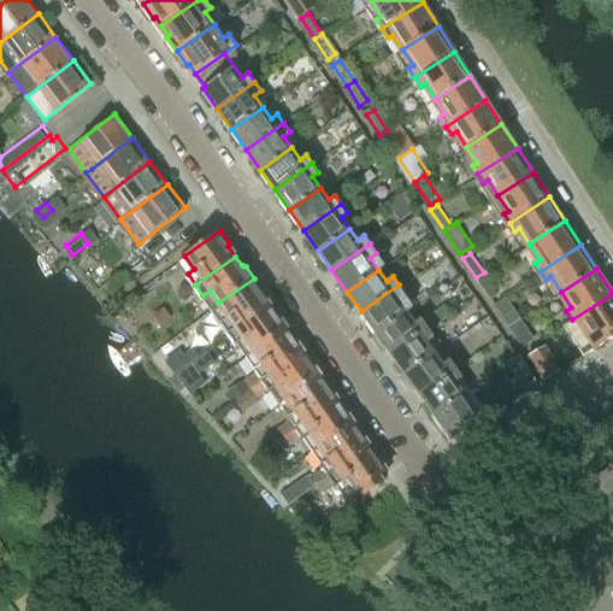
[(497,293),(484,272),(476,277),(490,298),(497,293)]
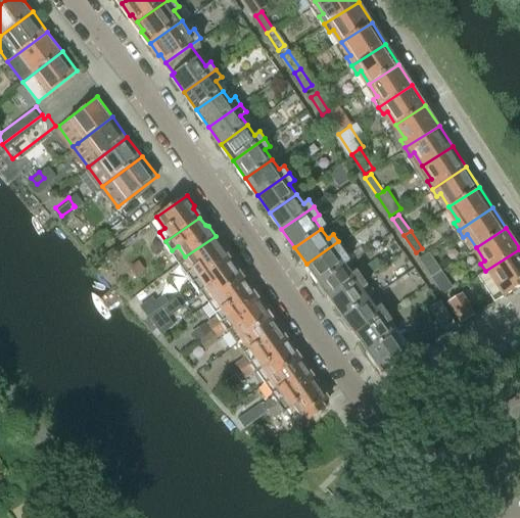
[(194,281),(228,257),(222,248),(223,245),(216,236),(185,256),(193,268),(187,272),(194,281)]
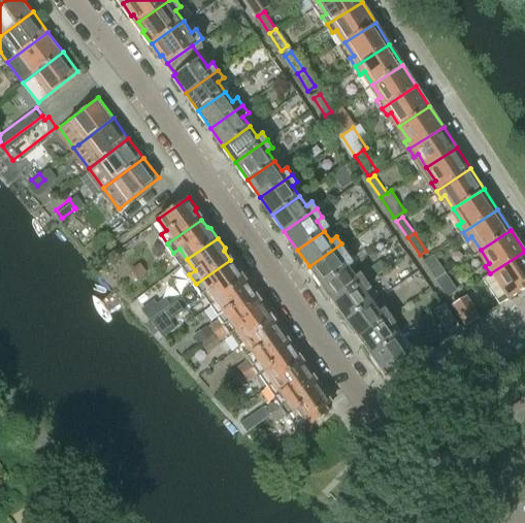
[(321,284),(354,261),(341,243),(309,266),(321,284)]
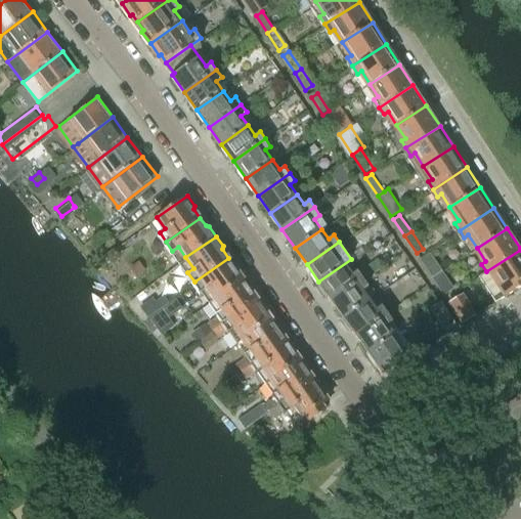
[(118,243),(101,254),(110,262),(125,251),(118,243)]
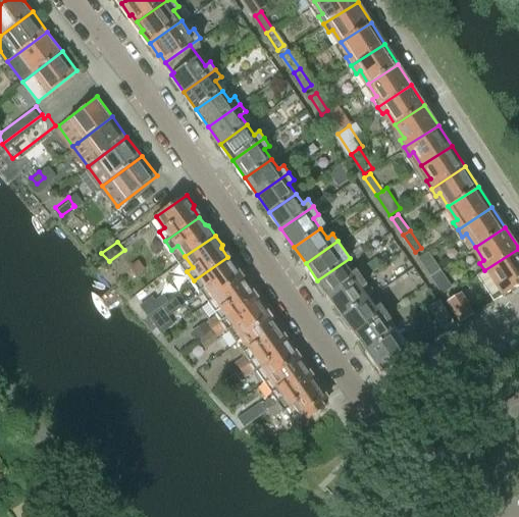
[(518,249),(484,270),(479,273),(495,298),(518,282),(518,249)]
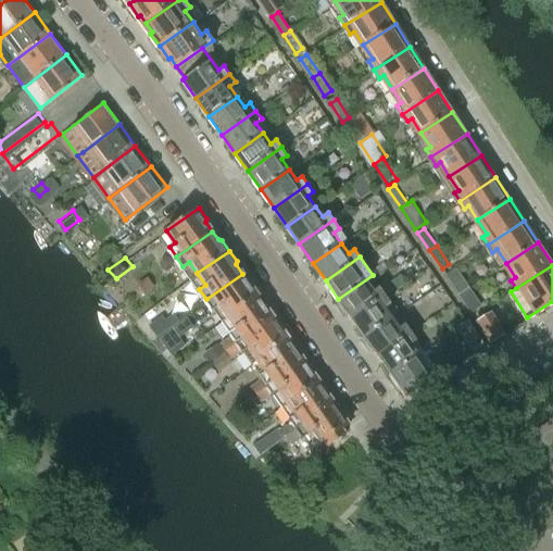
[(403,271),(392,278),(398,286),(407,278),(403,271)]
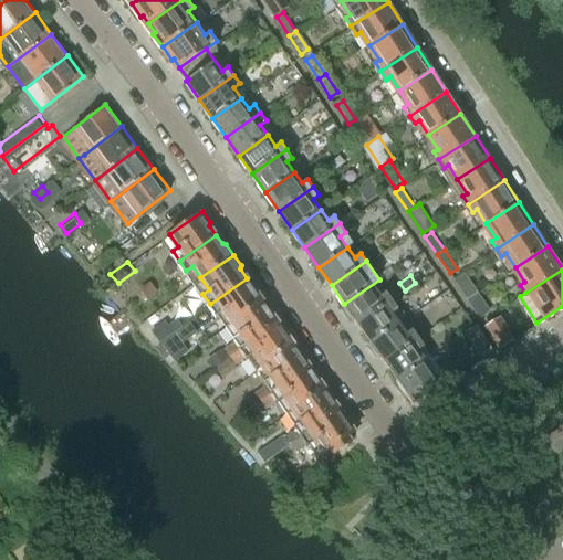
[(455,281),(467,298),(475,294),(461,276),(455,281)]
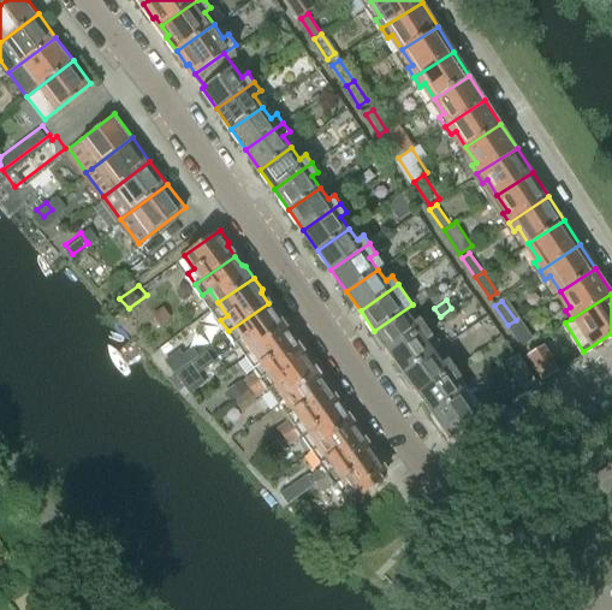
[(251,350),(286,325),(279,313),(274,313),(268,303),(229,331),(236,342),(242,337),(251,350)]
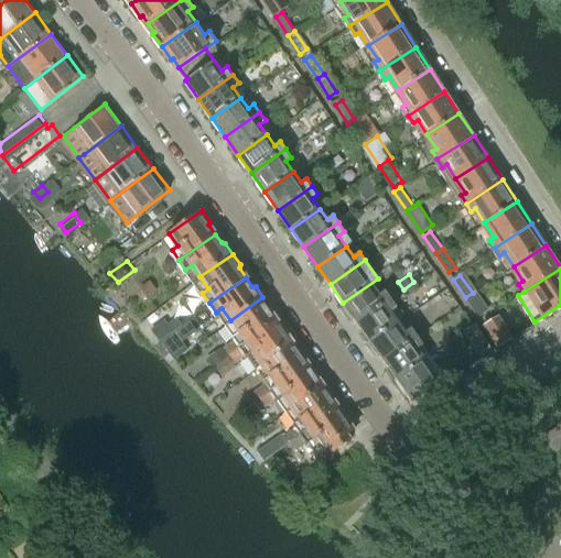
[(356,321),(391,297),(378,279),(343,303),(356,321)]
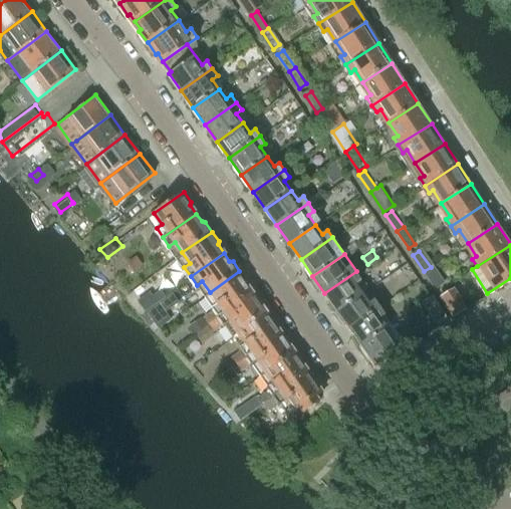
[(442,284),(431,267),(424,271),(436,288),(442,284)]
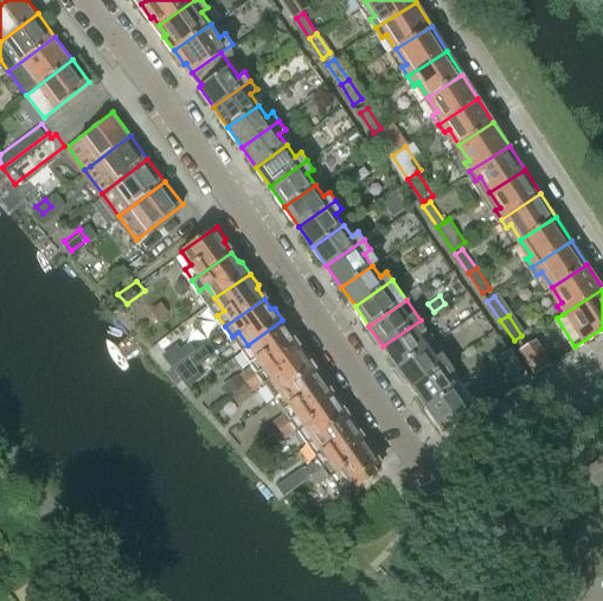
[(282,320),(248,345),(257,357),(250,362),(252,365),(242,371),(248,379),(297,345),(290,336),(290,332),(282,320)]
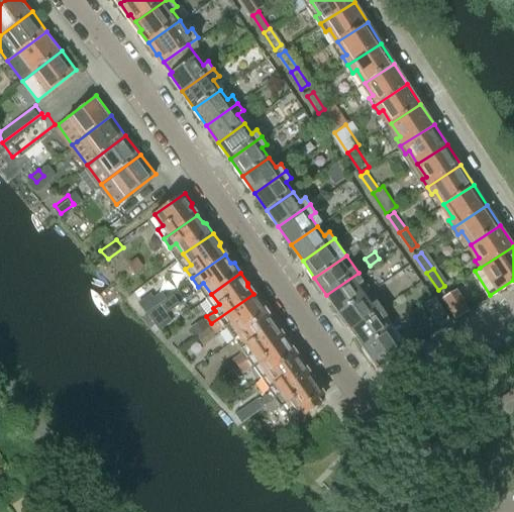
[(358,273),(326,295),(339,312),(366,294),(358,285),(364,281),(358,273)]
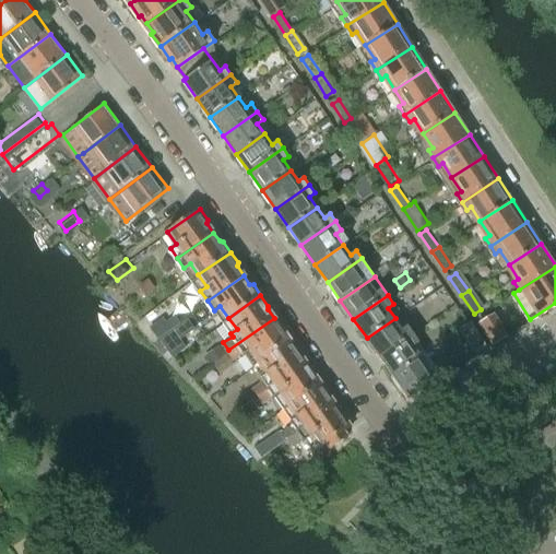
[(482,319),(496,341),(508,333),(495,310),(482,319)]
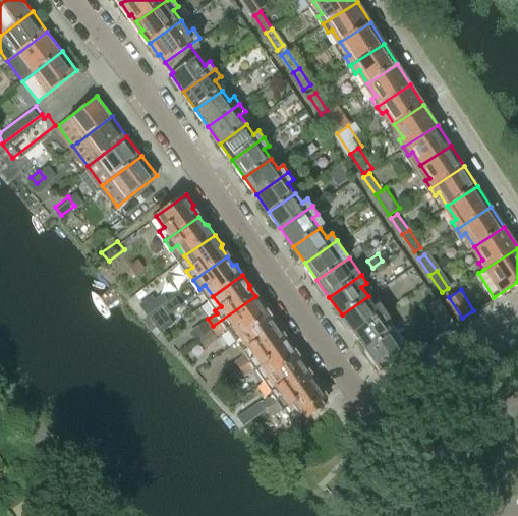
[(164,290),(157,296),(161,302),(162,302),(169,297),(164,290)]
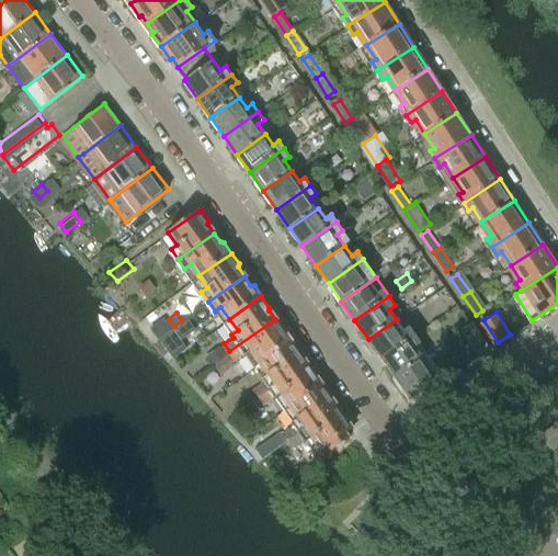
[(182,320),(174,326),(182,337),(196,327),(189,316),(182,320)]
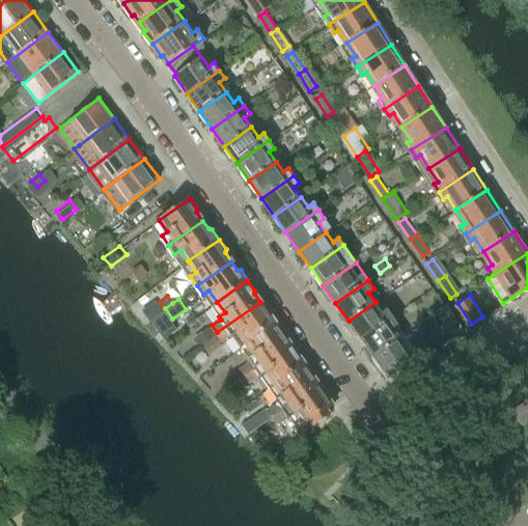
[(260,302),(217,332),(222,339),(230,333),(231,335),(238,331),(246,342),(276,321),(269,310),(266,310),(260,302)]
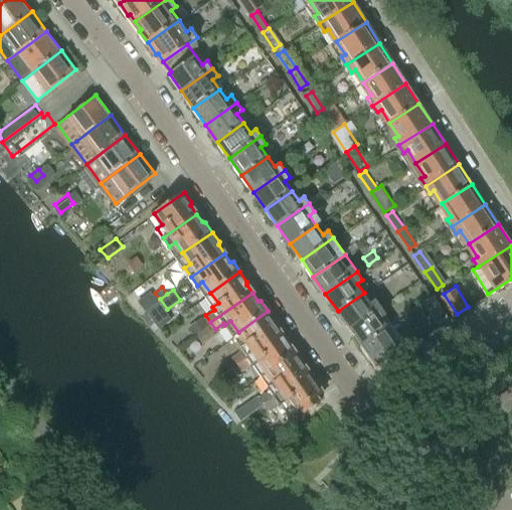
[(364,293),(338,311),(349,328),(381,306),(376,299),(370,302),(364,293)]
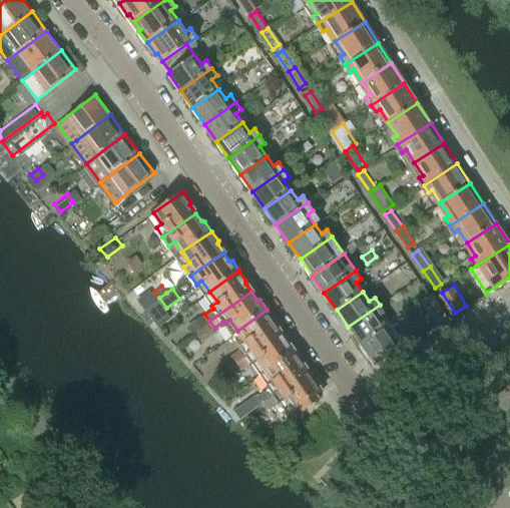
[(424,300),(438,324),(449,317),(434,294),(424,300)]
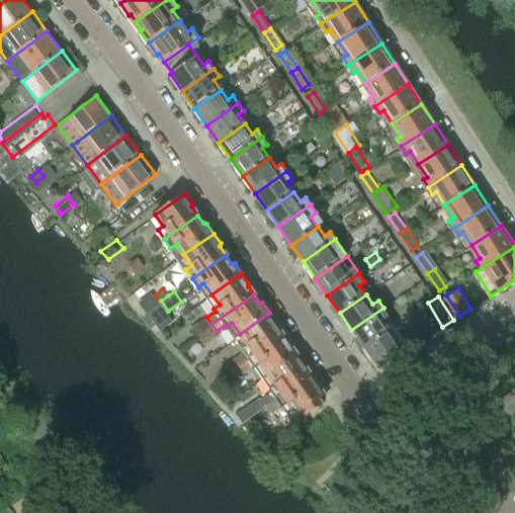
[(396,326),(388,316),(389,315),(383,308),(351,330),(364,348),(396,326)]
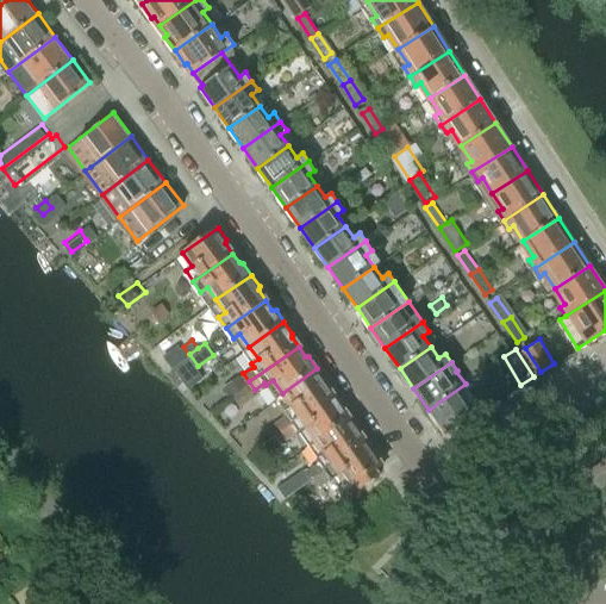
[(317,368),(282,393),(291,406),(285,411),(286,413),(276,421),(282,428),(331,393),(325,384),(325,380),(317,368)]
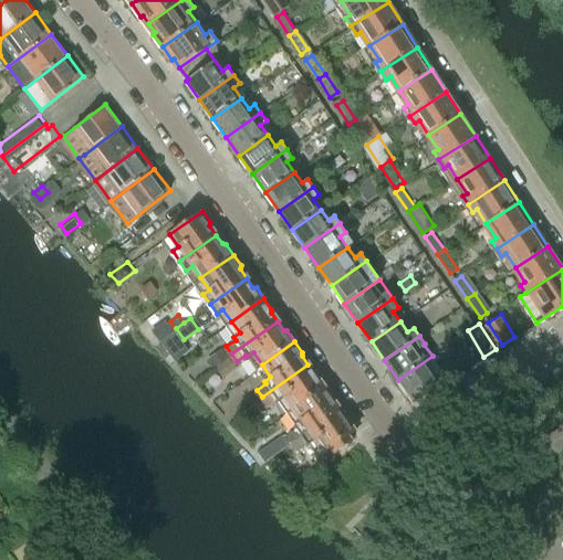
[(442,381),(447,378),(448,377),(441,368),(433,356),(398,380),(407,392),(407,391),(414,400),(413,400),(414,401),(442,381)]
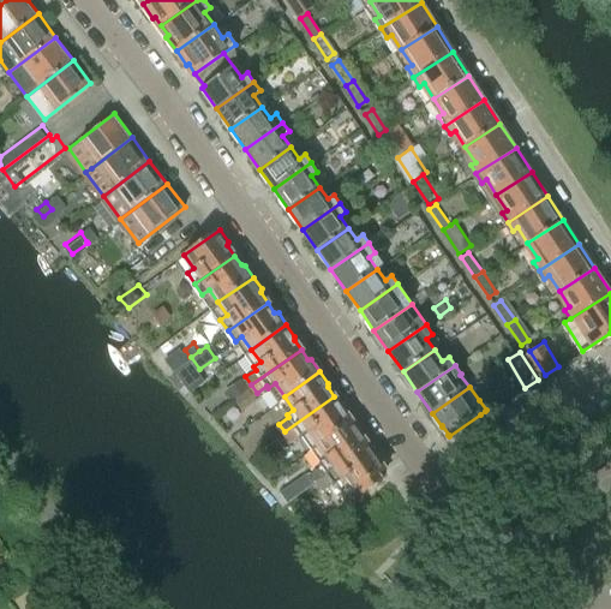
[(334,396),(285,431),(291,440),(300,433),(301,435),(309,430),(317,443),(353,418),(345,407),(341,406),(334,396)]
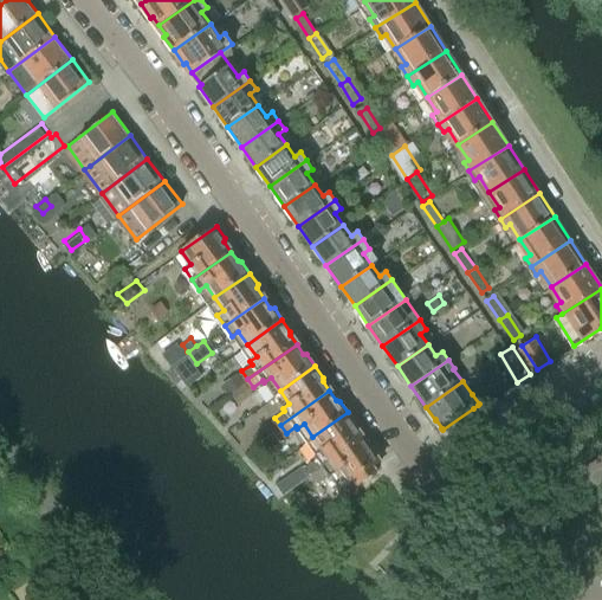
[(348,412),(312,437),(322,450),(316,455),(317,457),(308,464),(314,471),(362,437),(355,427),(356,424),(348,412)]
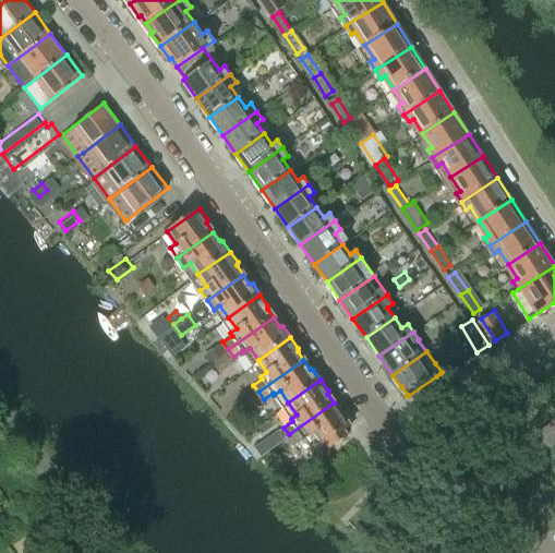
[(334,403),(289,434),(293,442),(302,435),(304,437),(311,434),(318,446),(326,441),(330,446),(348,434),(345,429),(351,423),(344,412),(340,411),(334,403)]
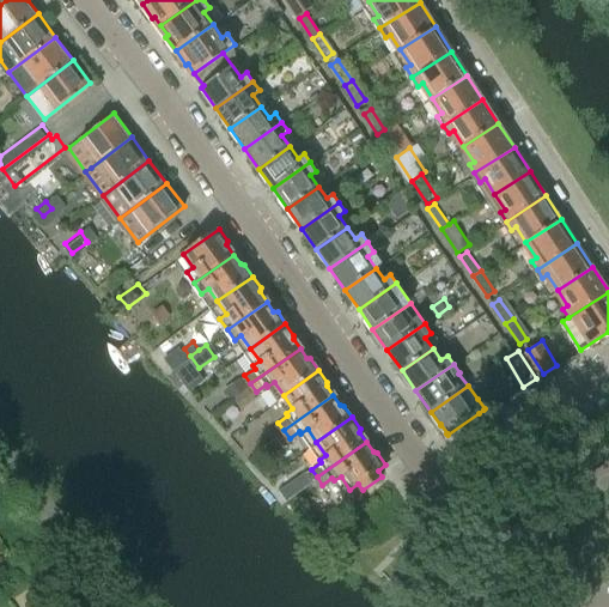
[(284,489),(290,496),(298,490),(292,483),(284,489)]
